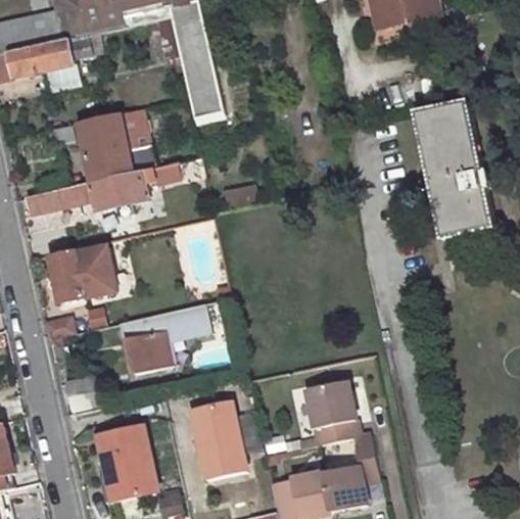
[(0,51),(33,45),(167,17),(172,16),(176,36),(180,55),(193,118),(223,111),(198,0),(54,0),(57,9),(0,20),(0,51)]
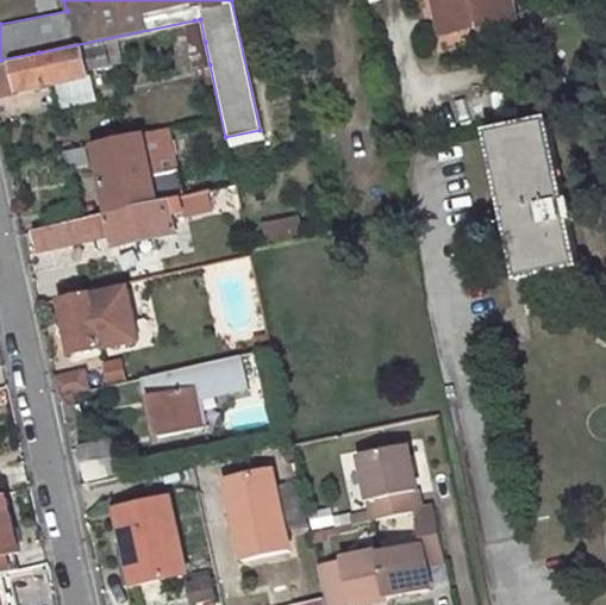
[(506,4),(505,0),(438,0),(439,2),(430,5),(436,33),(476,25),(473,11),(506,4)]
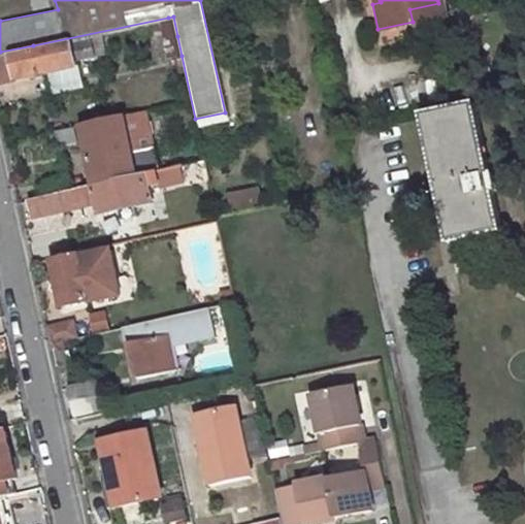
[(440,15),(438,3),(409,9),(413,22),(440,15)]
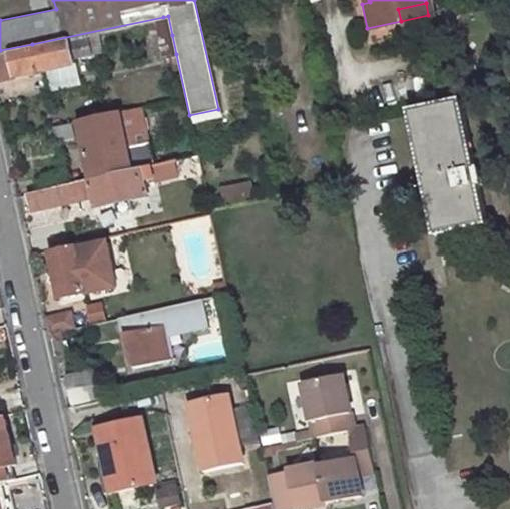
[(168,16),(163,17),(167,37),(172,35),(168,16)]
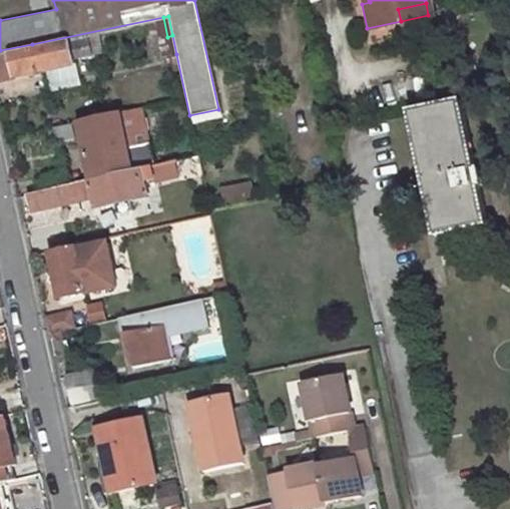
[(176,54),(172,35),(167,37),(171,55),(176,54)]
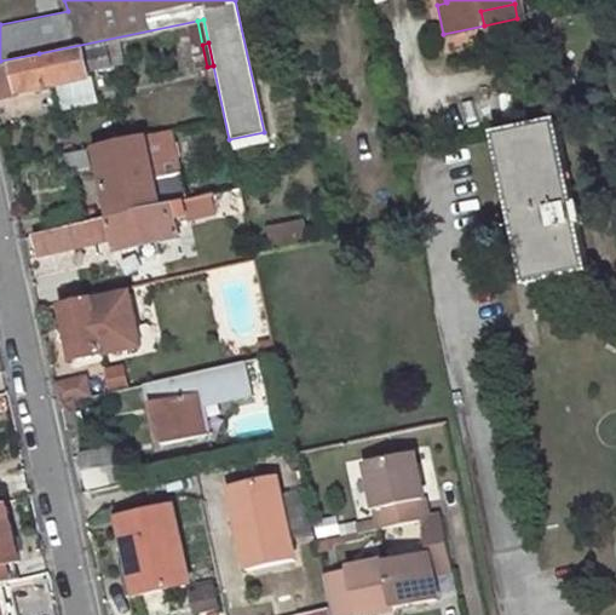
[(116,44),(40,59),(39,53),(0,61),(0,92),(90,75),(87,68),(120,62),(116,44)]
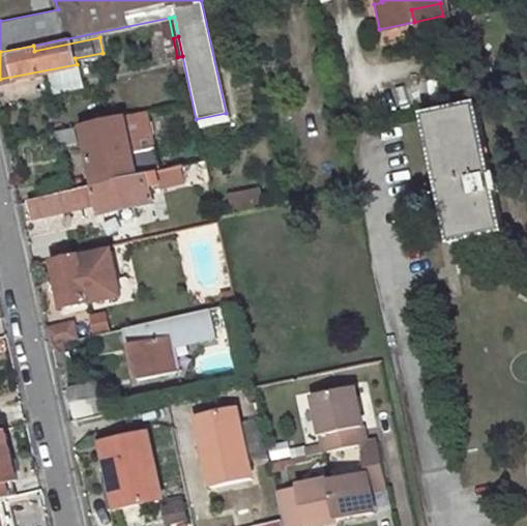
[(487,191),(491,191),(487,173),(482,174),(468,104),(416,115),(442,244),(495,233),(487,191)]
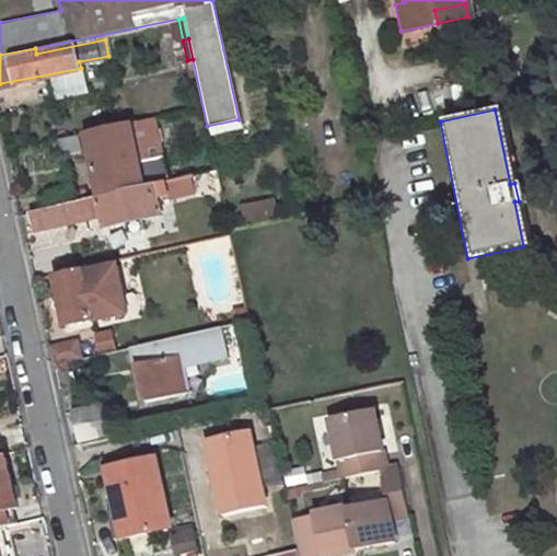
[(89,145),(100,194),(169,178),(163,155),(151,157),(148,145),(135,148),(128,120),(65,135),(68,149),(89,145)]
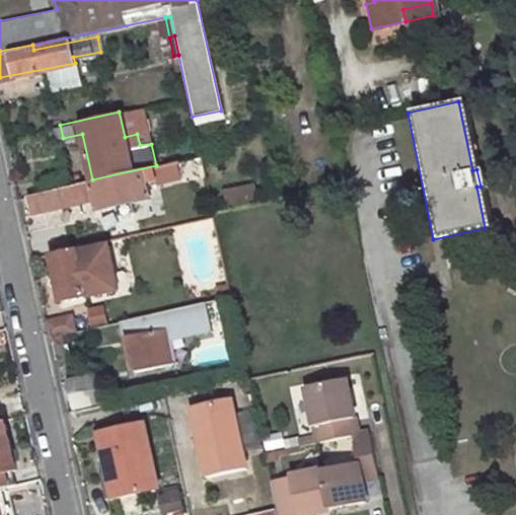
[(178,160),(156,165),(92,179),(27,194),(30,212),(94,198),(97,209),(119,204),(120,209),(128,207),(127,202),(147,198),(145,185),(181,176),(178,160)]
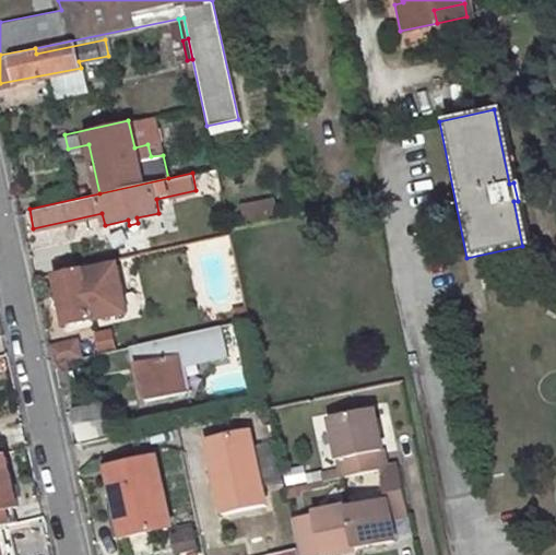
[(239,219),(273,210),(268,190),(234,200),(239,219)]
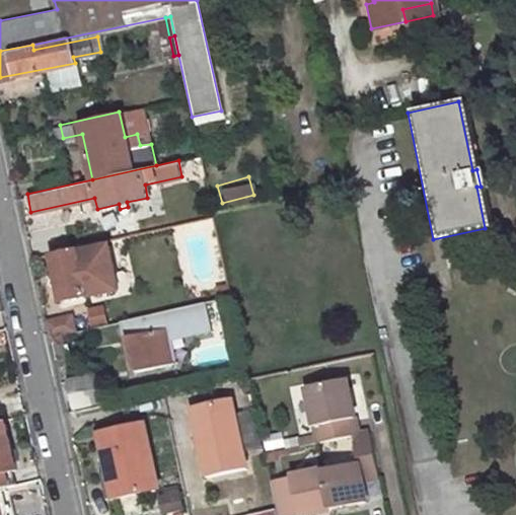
[(103,290),(94,246),(76,251),(75,249),(51,255),(61,299),(103,290)]
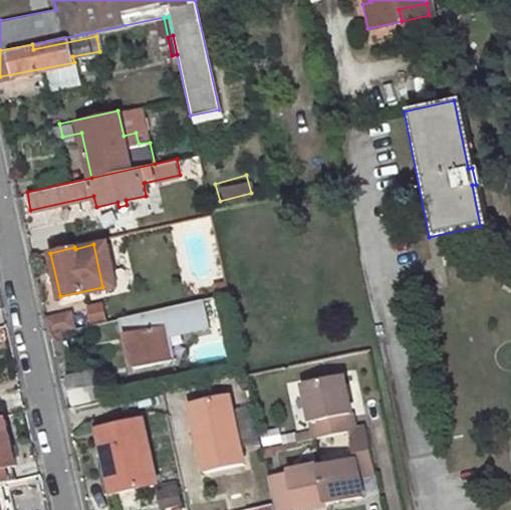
[(225,294),(222,282),(212,284),(215,296),(225,294)]
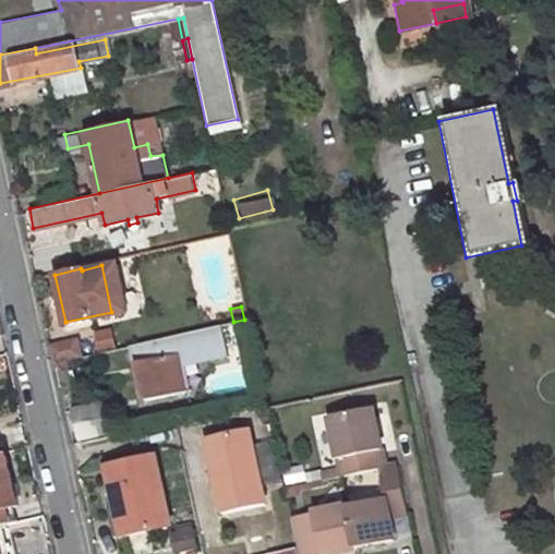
[(106,323),(84,324),(86,347),(108,346),(106,323)]
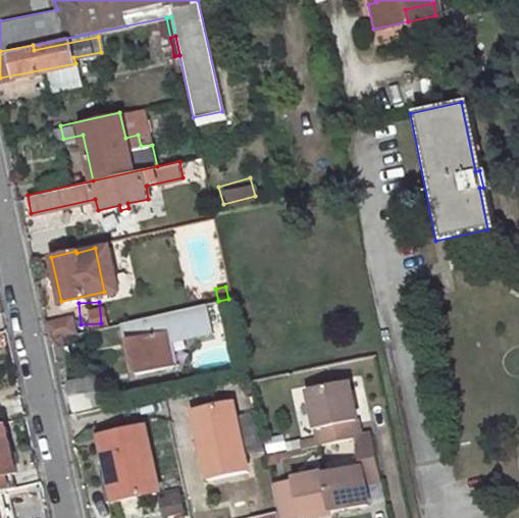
[(136,373),(174,365),(168,340),(212,330),(207,303),(119,322),(122,340),(127,340),(136,373)]
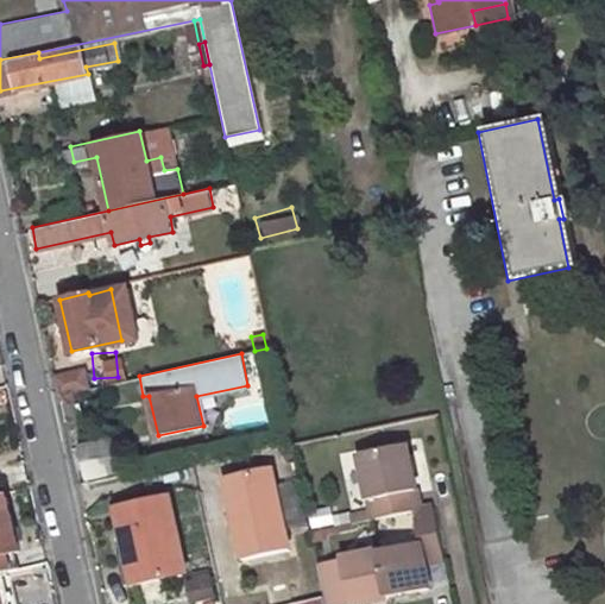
[(52,375),(57,395),(87,388),(82,369),(52,375)]
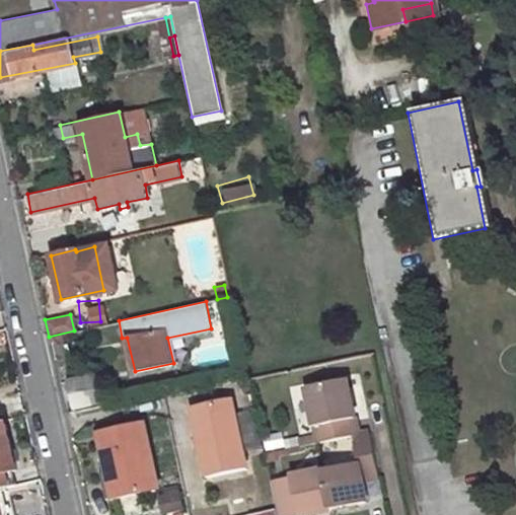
[(66,379),(73,408),(103,400),(97,371),(66,379)]
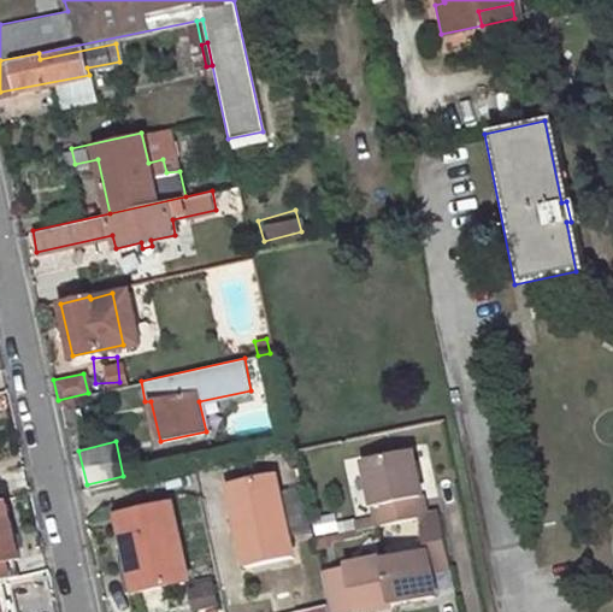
[(414,517),(423,516),(408,451),(361,460),(375,525),(414,517)]
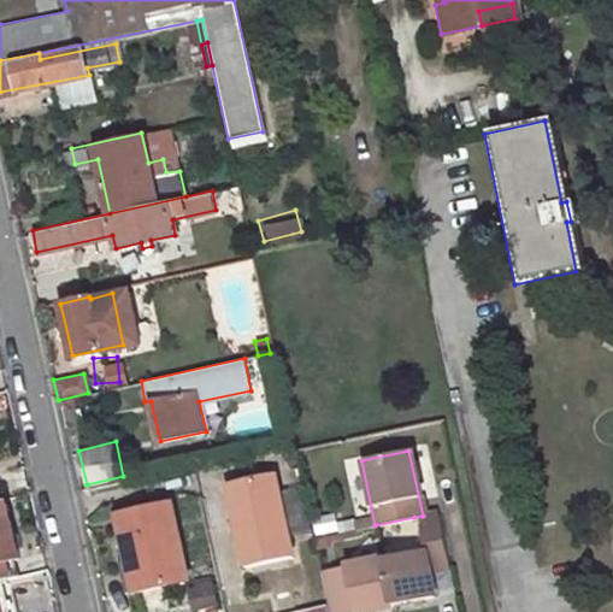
[(233,518),(243,564),(293,553),(275,471),(229,481),(237,517),(233,518)]
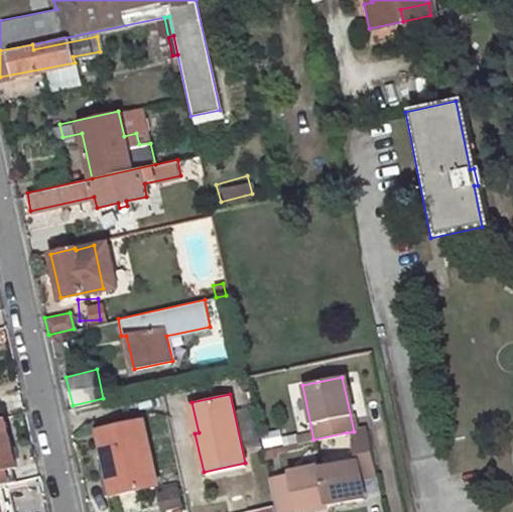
[(0,483),(3,482),(13,480),(10,467),(15,465),(4,419),(0,420),(0,483)]
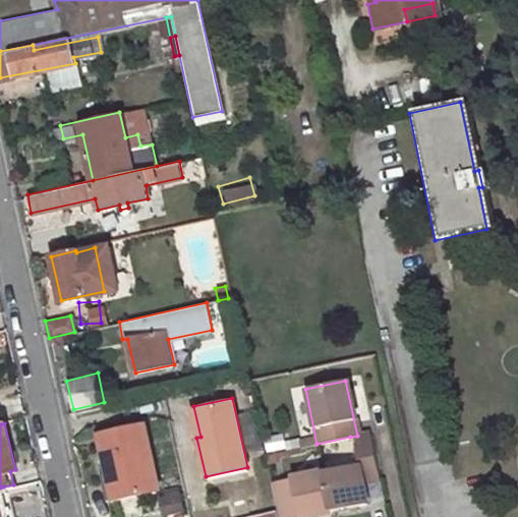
[(98,435),(107,475),(113,474),(119,498),(159,490),(144,424),(98,435)]
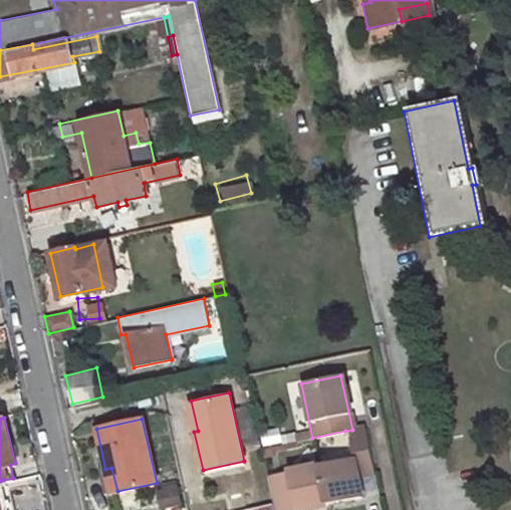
[(345,431),(351,458),(318,464),(327,503),(360,496),(356,474),(372,471),(362,427),(352,430),(345,431)]
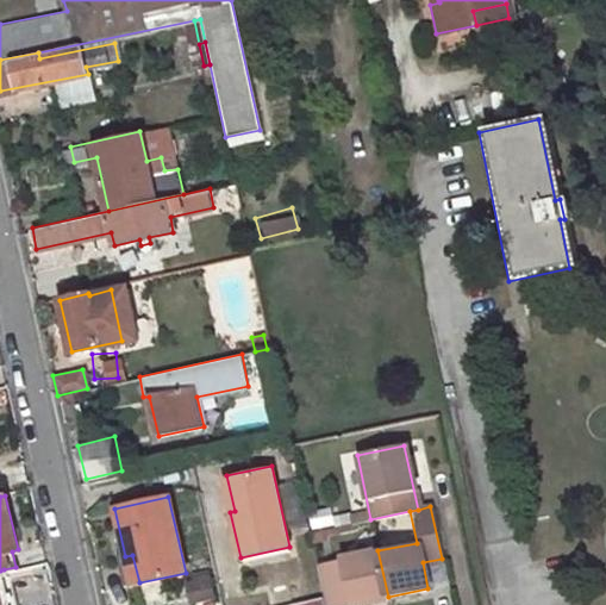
[(323,604),(348,604),(388,597),(378,550),(316,563),(323,604)]
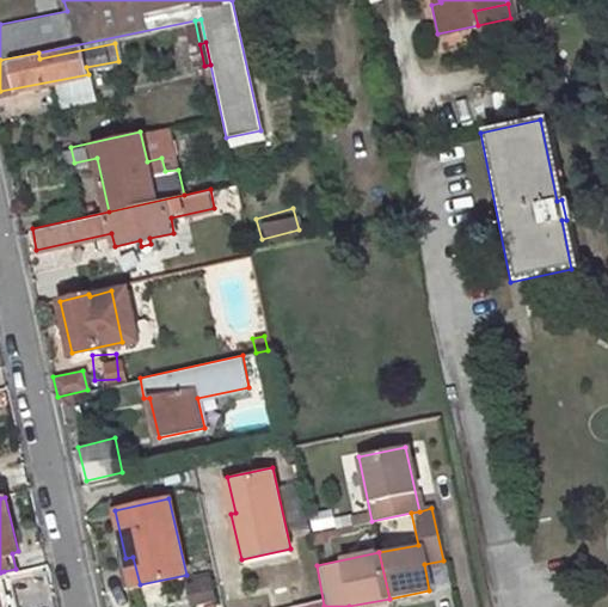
[(126,558),(120,560),(126,589),(140,584),(133,557),(126,558)]
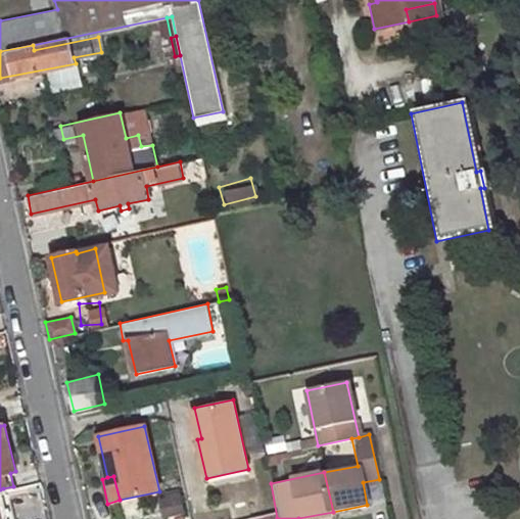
[(13,486),(3,488),(0,489),(0,500),(4,518),(12,518),(6,496),(21,492),(19,485),(13,486)]
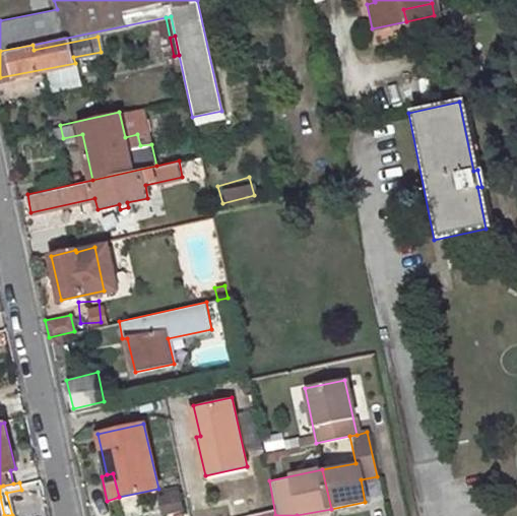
[(185,515),(181,504),(158,512),(159,515),(185,515)]
